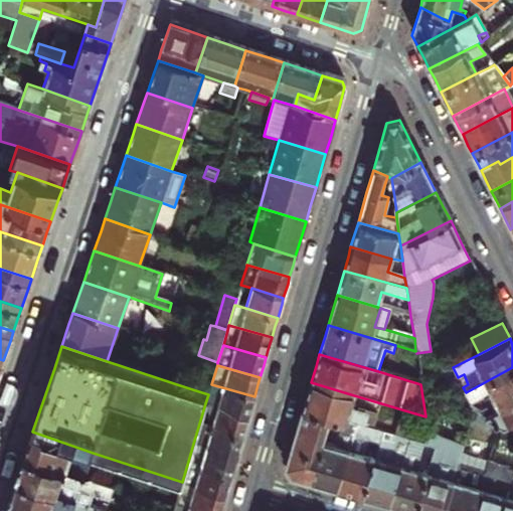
[(512,367),(466,392),(451,400),(466,408),(483,400),(488,410),(478,414),(485,418),(512,403),(512,367)]
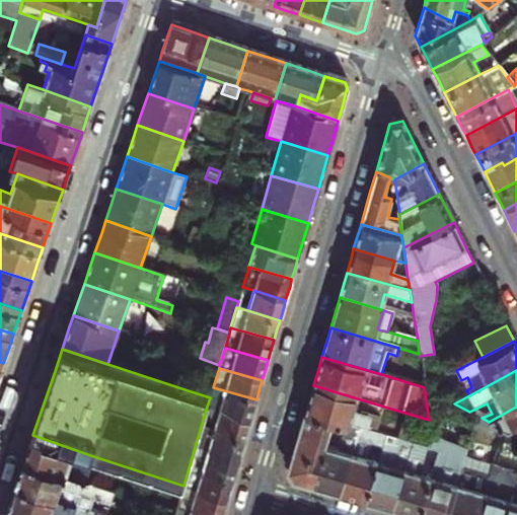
[(466,390),(471,387),(467,377),(461,380),(466,390)]
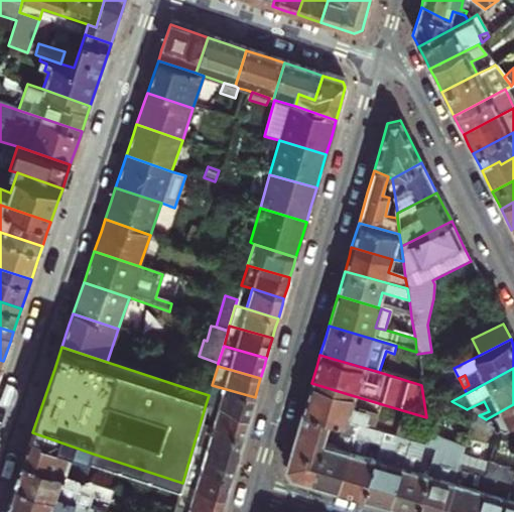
[(189,389),(209,395),(211,386),(191,381),(189,389)]
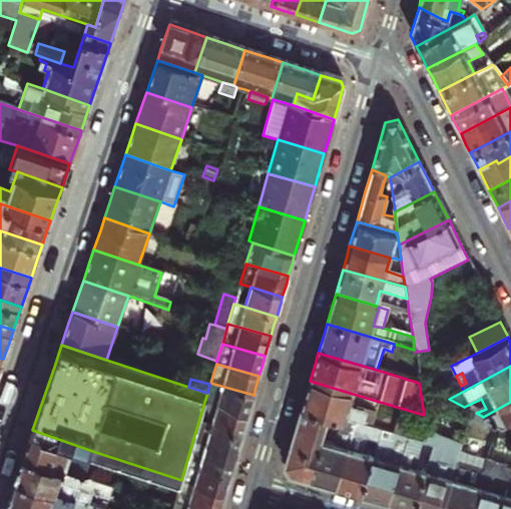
[(340,420),(353,424),(370,429),(374,416),(349,409),(353,394),(310,381),(307,392),(302,409),(327,417),(340,420)]
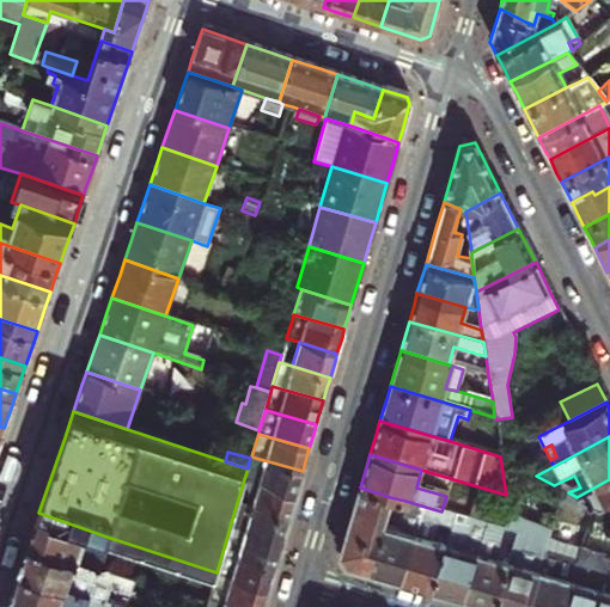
[(300,480),(303,471),(251,457),(250,458),(248,468),(244,479),(296,495),(300,480)]
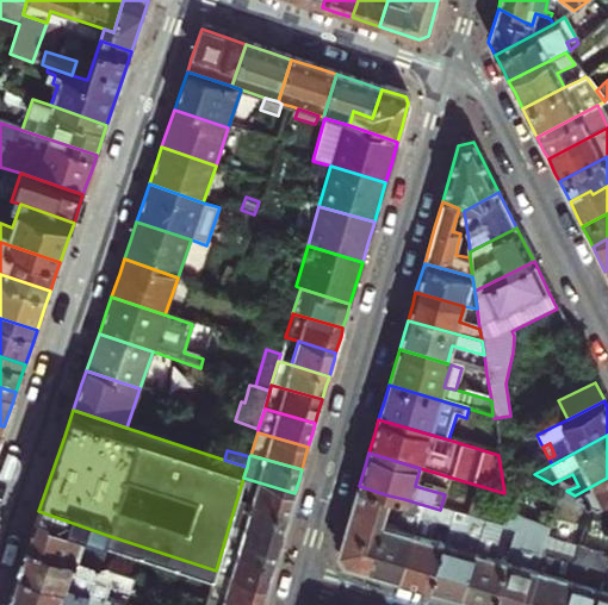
[(236,501),(287,517),(291,505),(295,493),(243,478),(236,501)]
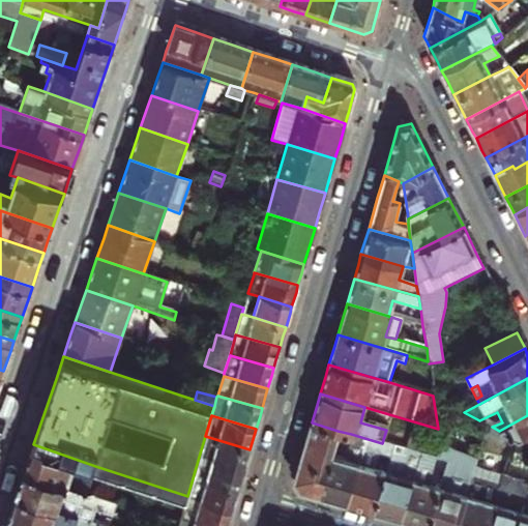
[(527,415),(499,431),(512,438),(518,441),(527,435),(527,415)]
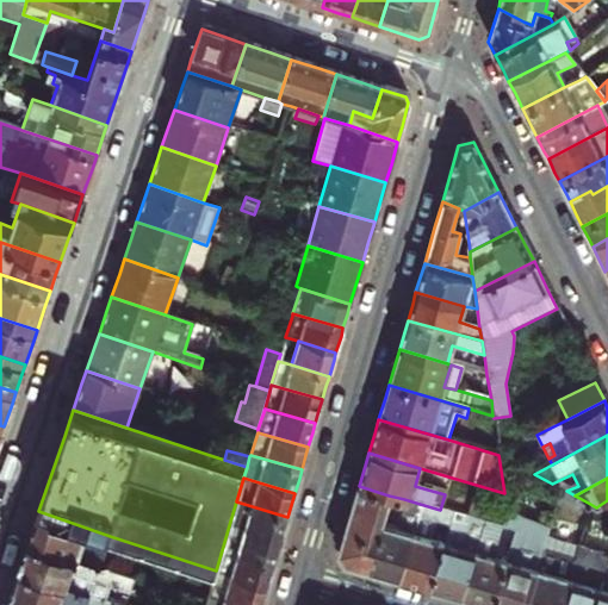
[(367,572),(380,526),(389,496),(359,486),(352,511),(339,555),(343,565),(367,572)]
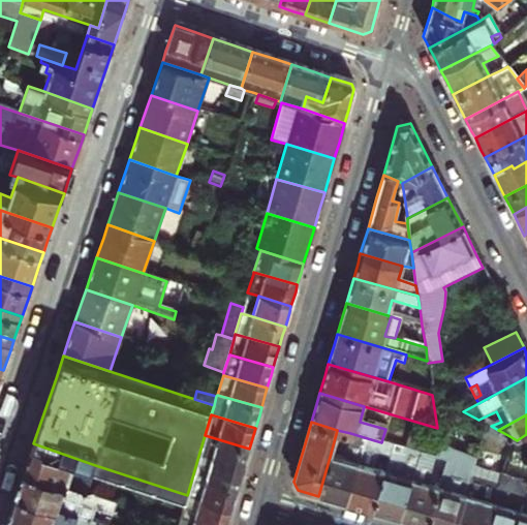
[(486,423),(481,439),(508,448),(512,437),(498,430),(491,426),(486,423)]
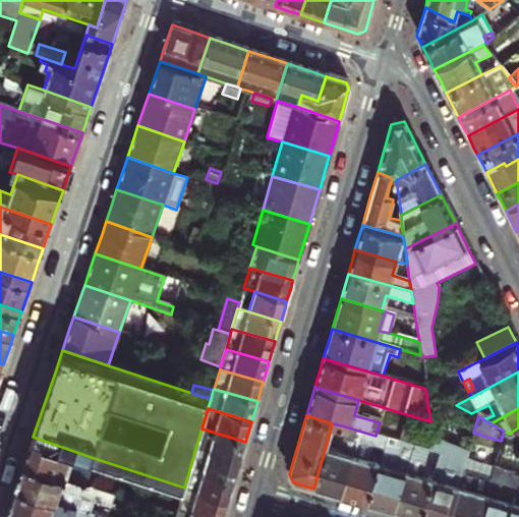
[(328,493),(339,497),(358,431),(345,426),(338,453),(325,450),(313,489),(328,493)]
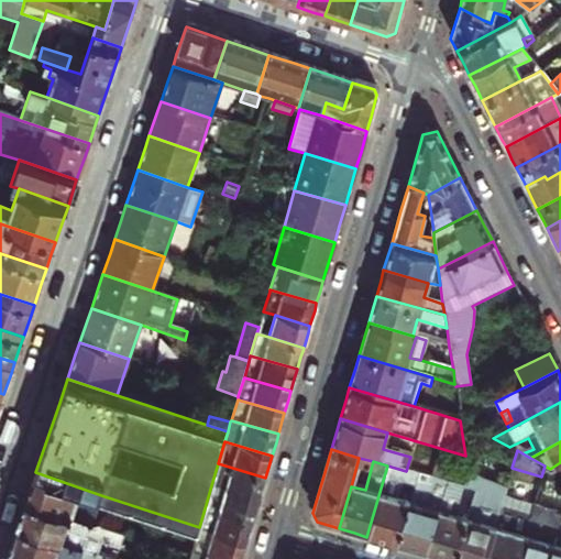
[(218,463),(211,485),(259,500),(264,484),(265,478),(218,463)]
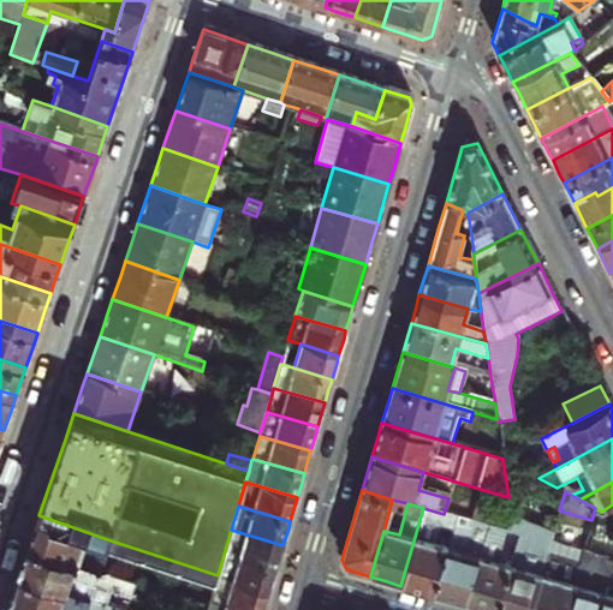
[(486,527),(513,534),(511,516),(475,506),(470,522),(486,527)]
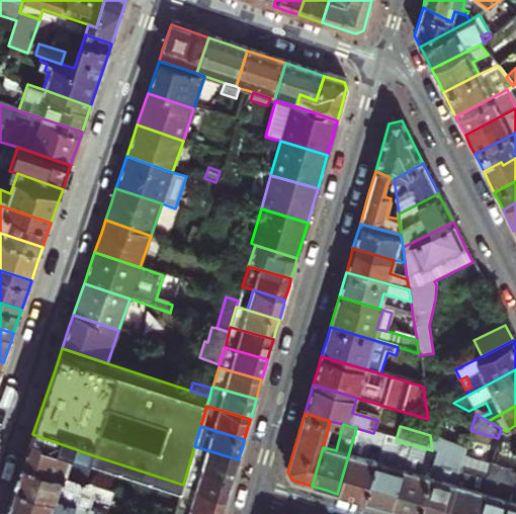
[(350,497),(363,501),(374,462),(364,458),(368,444),(379,447),(382,436),(373,433),(356,428),(337,494),(350,497)]
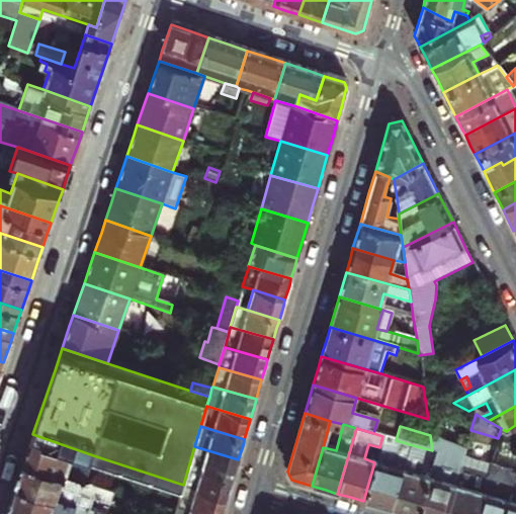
[(432,431),(430,435),(432,450),(435,451),(431,466),(428,478),(417,513),(445,513),(462,457),(464,450),(440,441),(442,436),(432,431)]
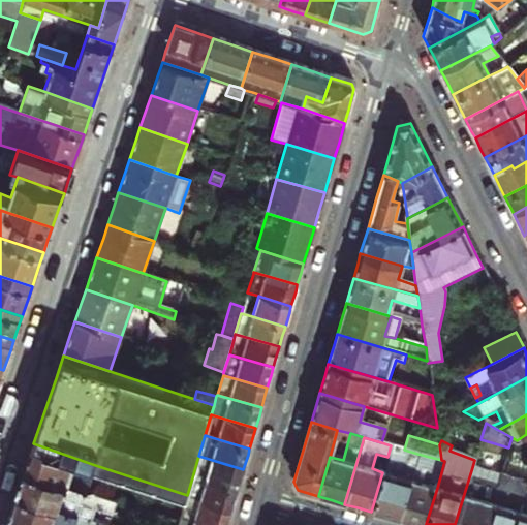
[(30,456),(24,472),(86,492),(95,465),(33,443),(30,456)]
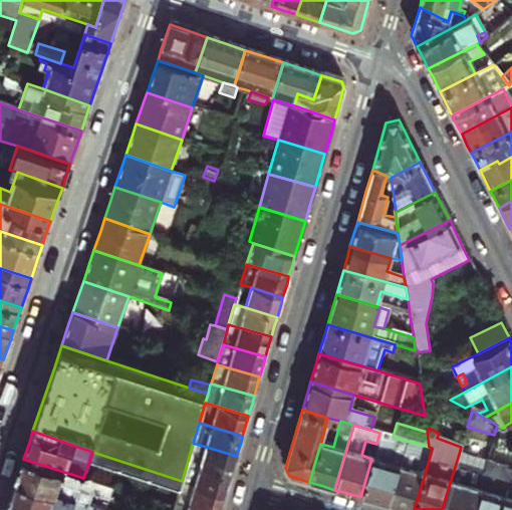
[(375,502),(387,505),(406,441),(393,437),(379,433),(376,444),(371,459),(360,497),(375,502)]
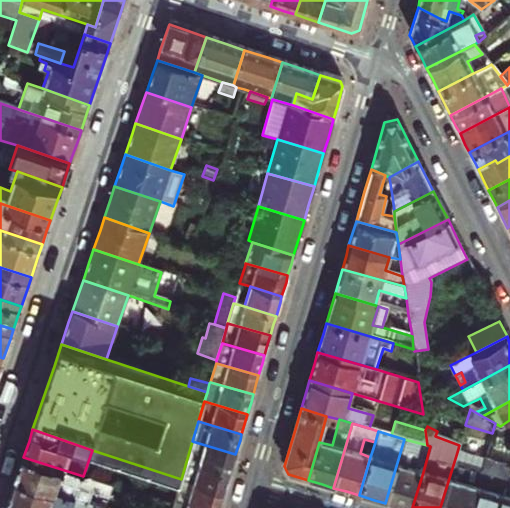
[(413,469),(416,458),(426,461),(430,446),(427,445),(404,439),(385,503),(401,507),(412,507),(423,472),(413,469)]
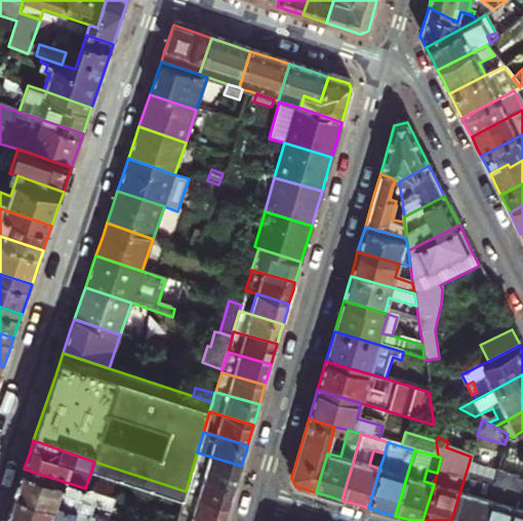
[(240,472),(241,466),(197,452),(191,474),(236,486),(240,472)]
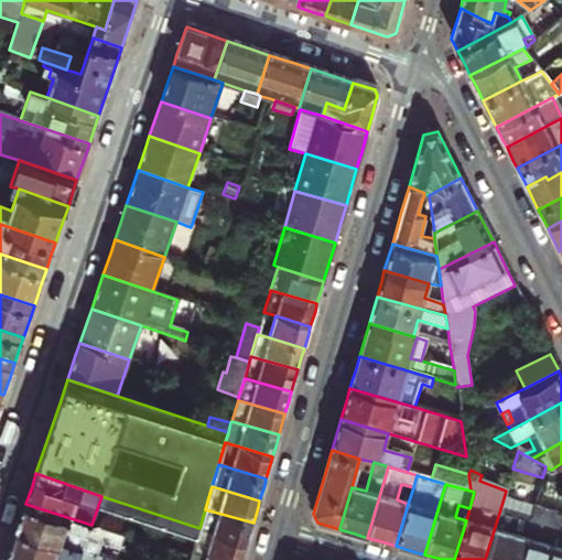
[(516,559),(532,508),(533,507),(504,498),(485,559),(516,559)]
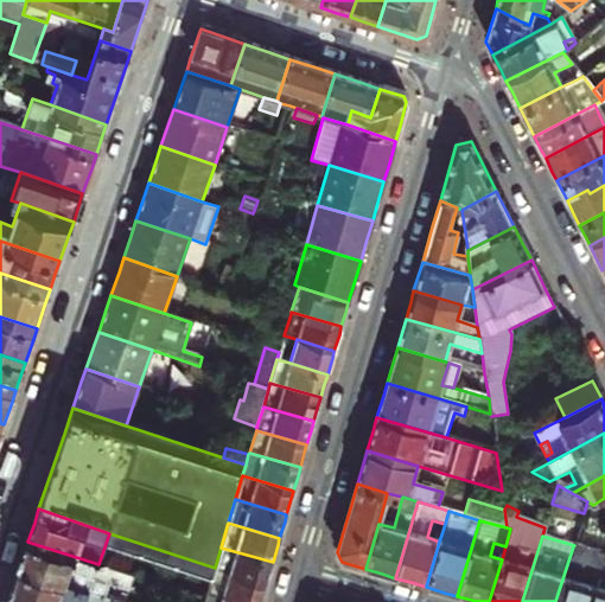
[(128,590),(133,576),(99,564),(27,542),(25,551),(19,569),(104,597),(109,583),(128,590)]
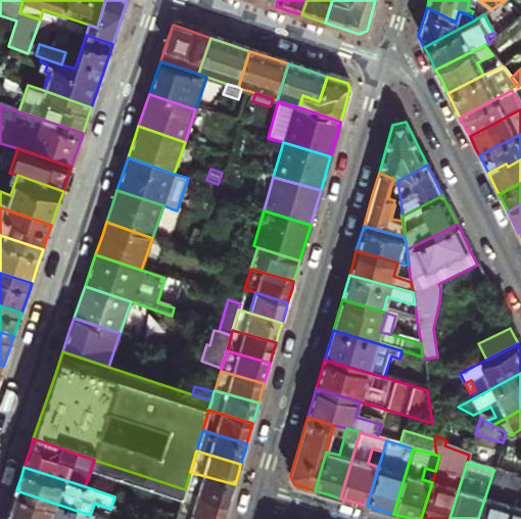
[(507,518),(516,490),(520,480),(493,471),(478,518),(507,518)]
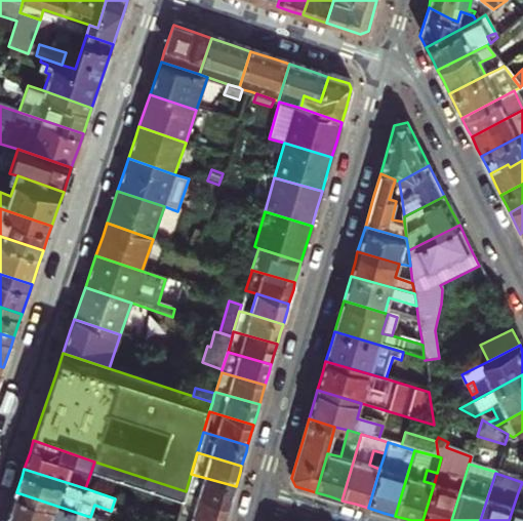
[(234,493),(236,486),(191,474),(186,491),(185,493),(230,507),(234,493)]
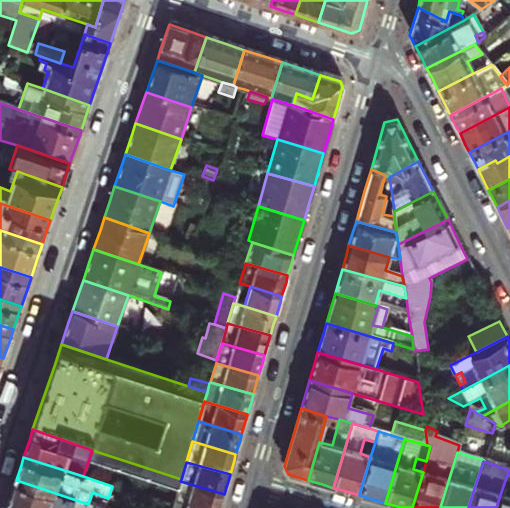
[(91,507),(92,505),(88,504),(16,480),(12,489),(7,506),(11,507),(91,507)]
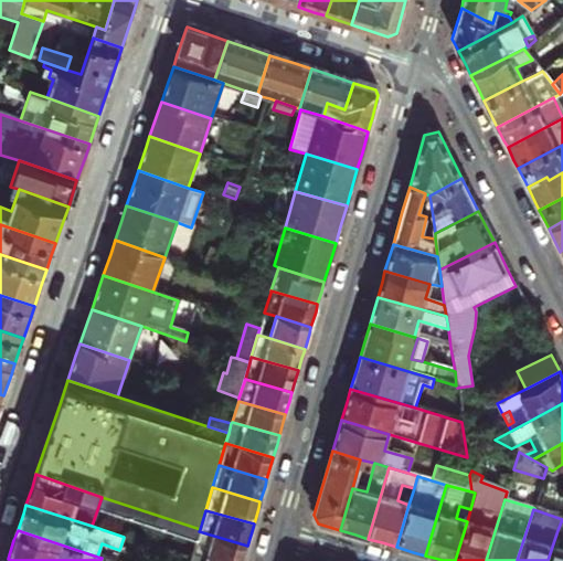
[(562,560),(562,531),(558,530),(548,560),(562,560)]
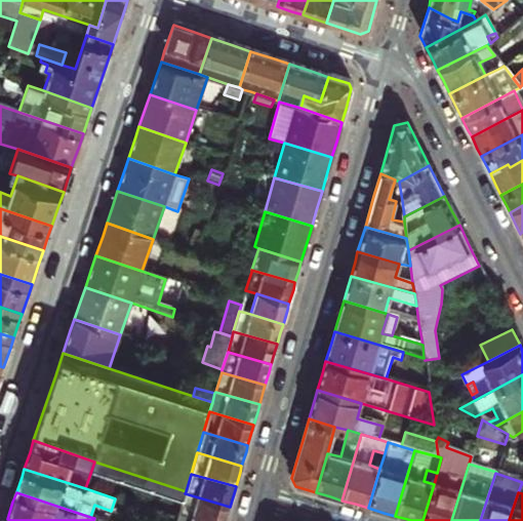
[(226,520),(227,516),(230,507),(185,493),(178,514),(201,520),(226,520)]
